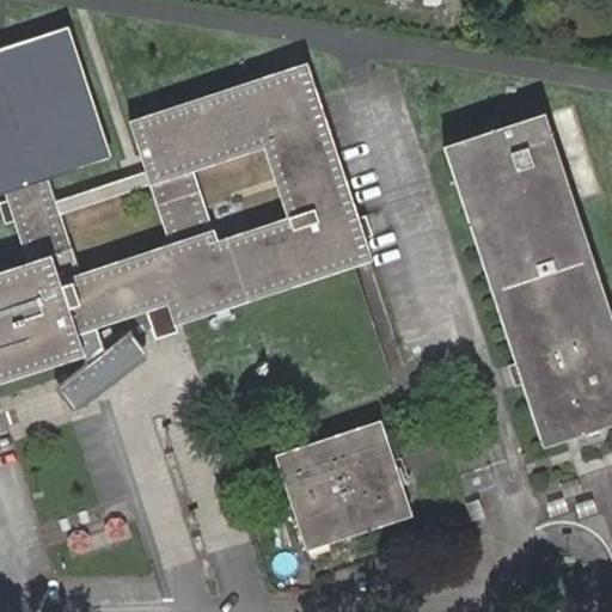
[(0,191),(5,190),(46,177),(108,155),(68,29),(0,50),(0,191)]
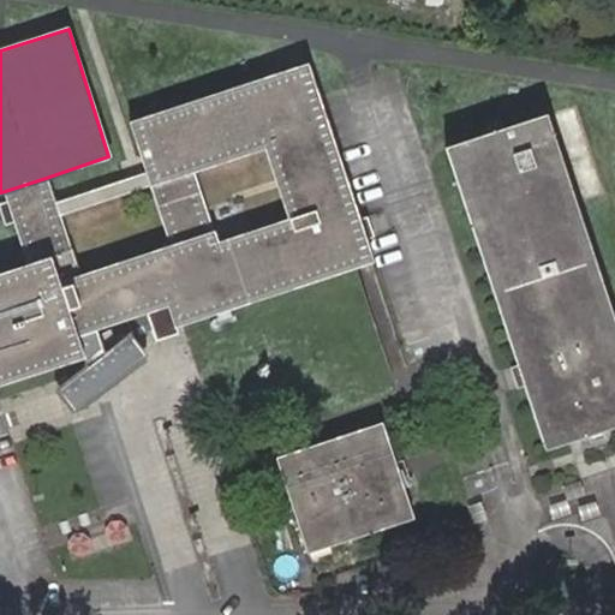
[(287,218),(228,238),(249,303),(371,261),(309,66),(131,124),(145,171),(150,186),(196,169),(263,148),(287,218)]
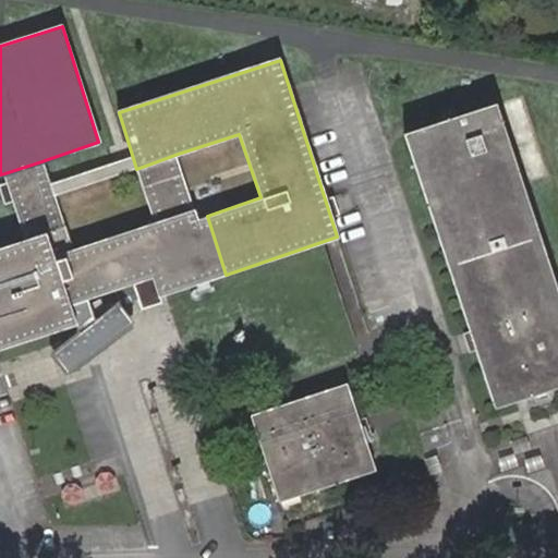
[(557,385),(557,299),(496,107),(407,135),(474,343),(495,404),(557,385)]
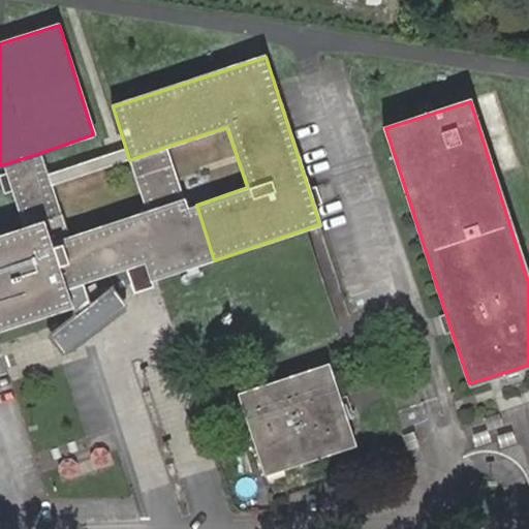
[(129,160),(146,211),(184,198),(168,146),(129,160)]
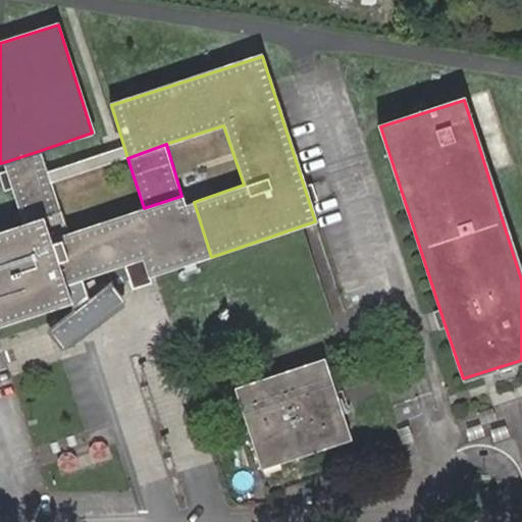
[(62,233),(67,232),(50,184),(127,158),(123,145),(46,170),(39,151),(4,162),(9,180),(23,221),(55,211),(62,233)]
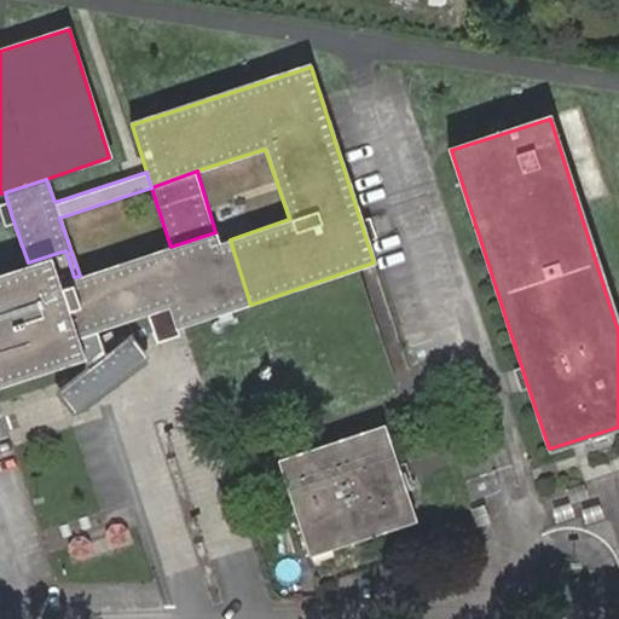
[(171,247),(80,276),(74,277),(93,331),(157,312),(171,307),(178,327),(250,305),(230,239),(219,242),(215,232),(171,247)]
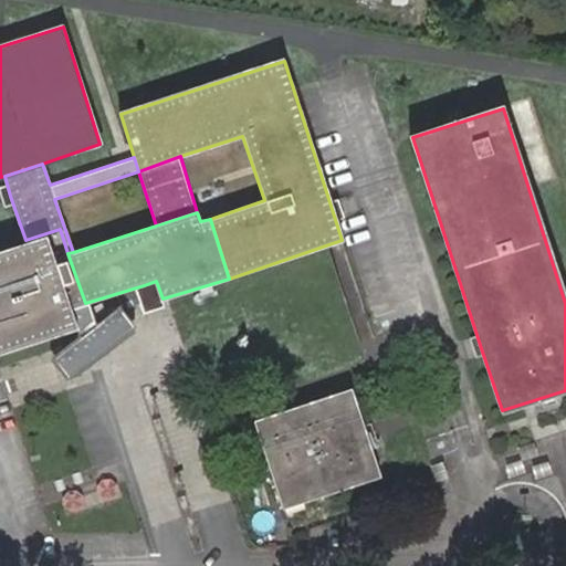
[(67,253),(60,229),(25,240),(0,249),(0,352),(86,323),(91,322),(85,303),(67,253)]
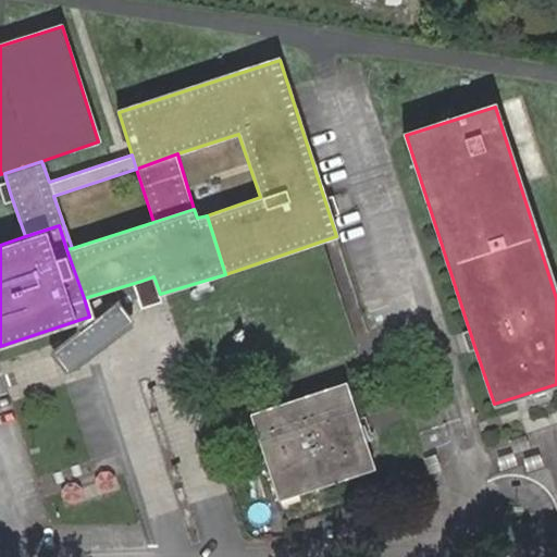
[(345,382),(248,413),(277,500),(373,469),(345,382)]
